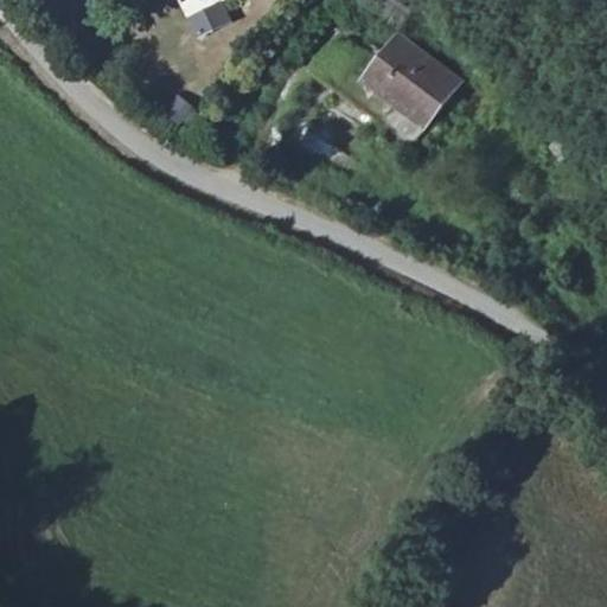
[(196,37),(232,23),(224,1),(187,16),(196,37)]
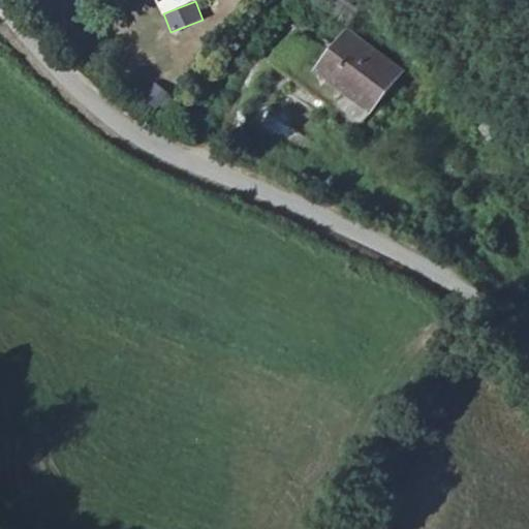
[(348,34),(318,73),(336,87),(372,114),(402,73),(348,34)]
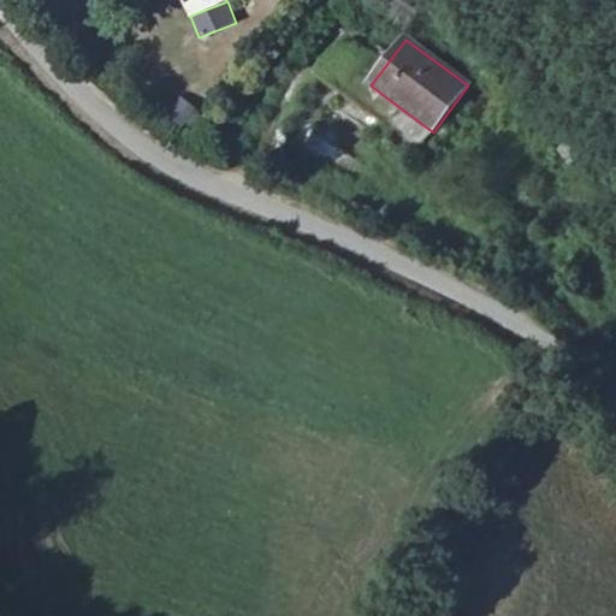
[(517,86),(523,77),(513,69),(507,77),(517,86)]
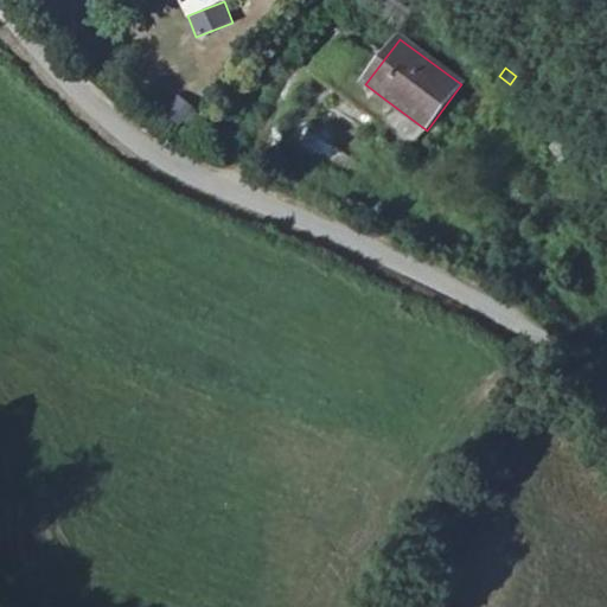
[(521,103),(534,87),(524,80),(512,96),(521,103)]
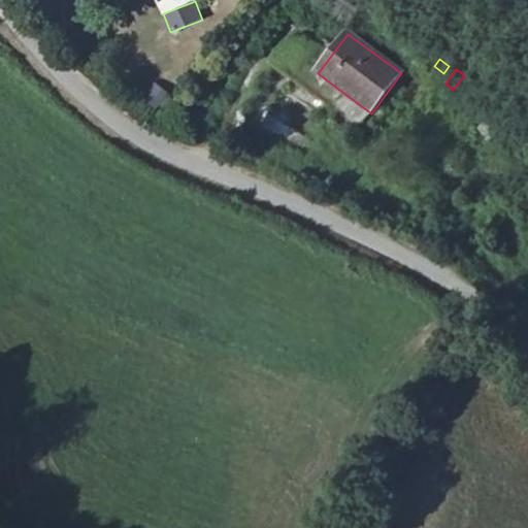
[(335,87),(318,73),(311,81),(329,95),(335,87)]
